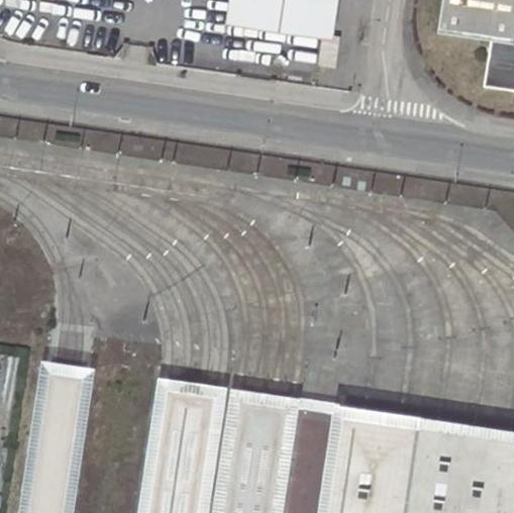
[(229,0),(226,26),(324,40),(332,42),(337,0),(229,0)]
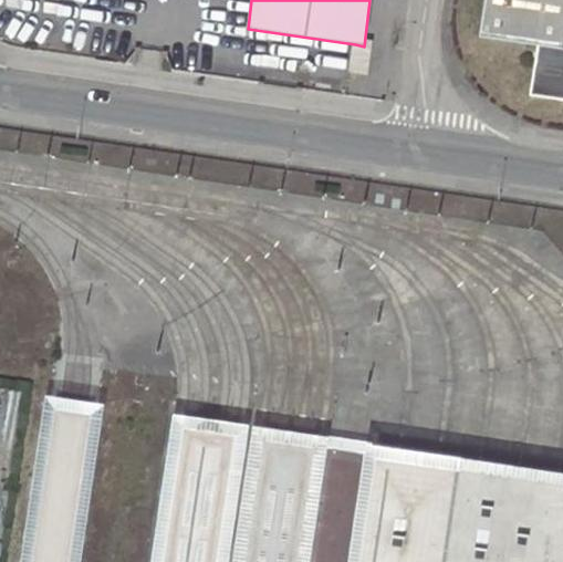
[(537,49),(529,99),(562,103),(562,0),(483,0),(478,39),(537,49)]
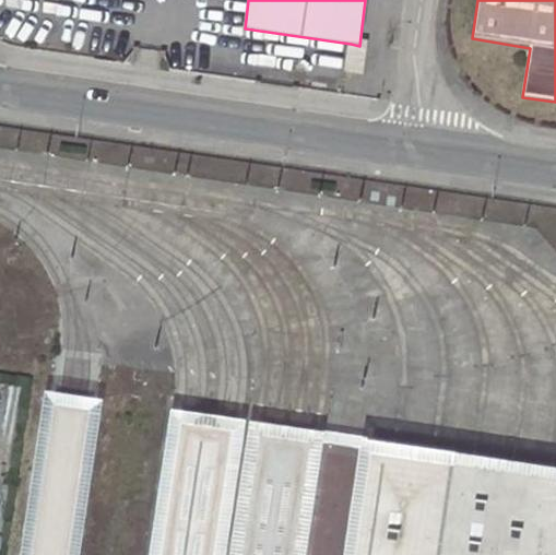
[(351,44),(345,71),(362,74),(365,46),(359,46),(351,44)]
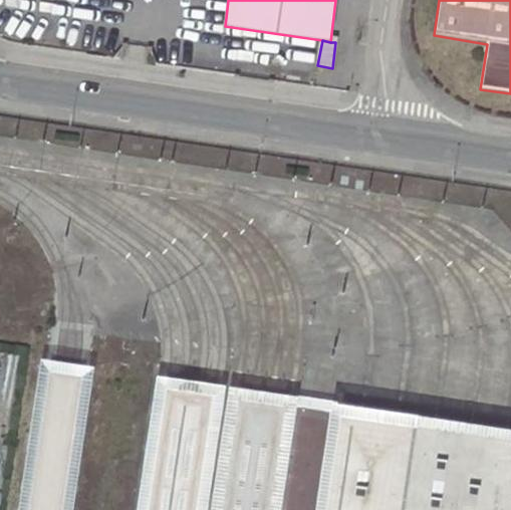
[(3,509),(26,348),(0,344),(0,509),(3,509)]
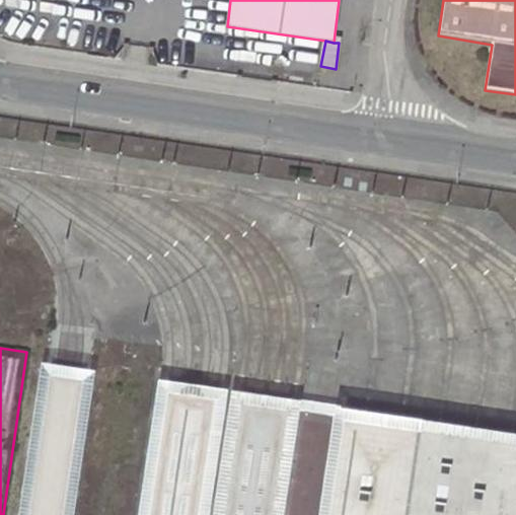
[(52,364),(40,362),(17,514),(72,514),(93,370),(89,369),(75,367),(57,364),(52,364)]
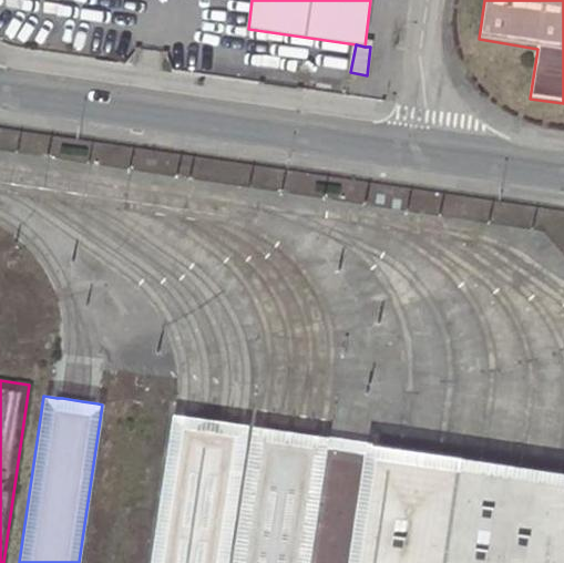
[(228,562),(249,426),(238,425),(218,421),(200,419),(178,416),(173,415),(151,562),(228,562)]
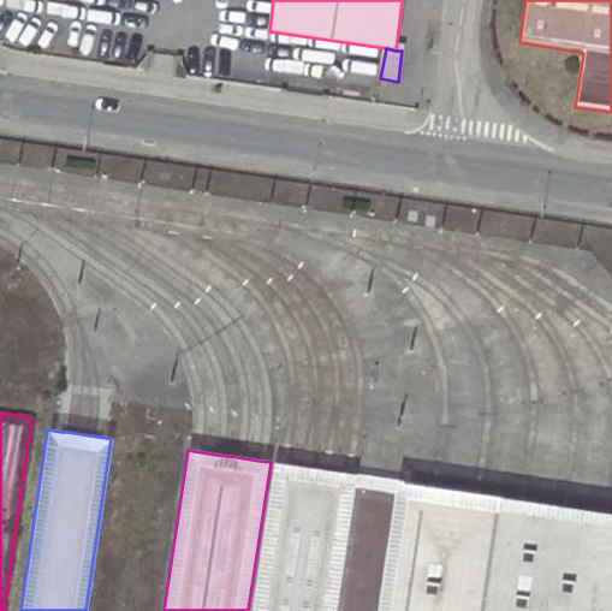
[(281,464),(274,463),(253,610),(337,610),(357,475),(346,474),(324,470),(303,468),(281,464)]
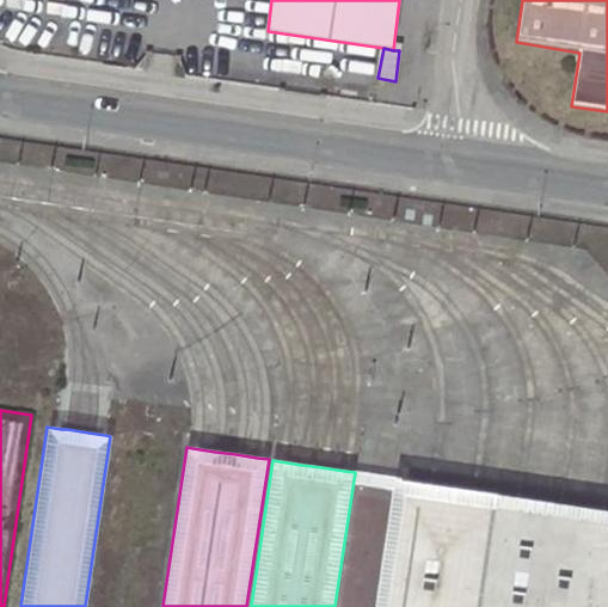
[(607,606),(607,508),(601,507),(558,501),(516,495),(472,488),(429,482),(398,477),(378,606),(607,606)]
